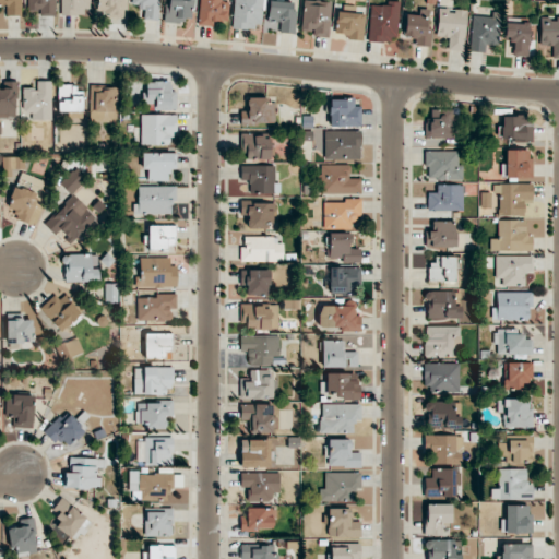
[(7,16),(20,15),(20,0),(0,0),(0,7),(7,7),(7,16)]
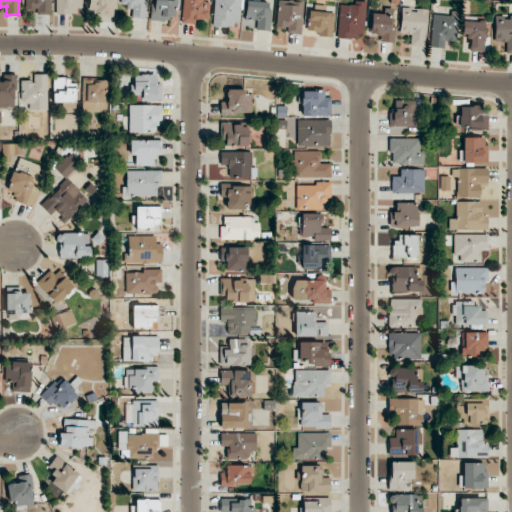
[(25,0),(26,10),(37,10),(37,15),(51,14),(50,0),(25,0)]
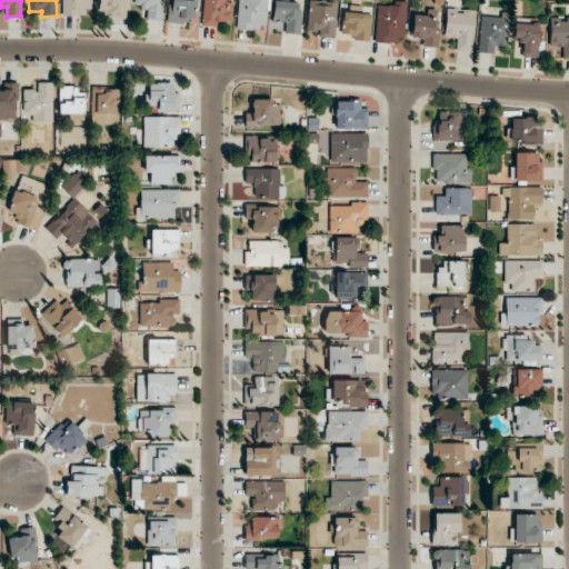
[(62,0),(62,16),(90,16),(90,0),(62,0)]
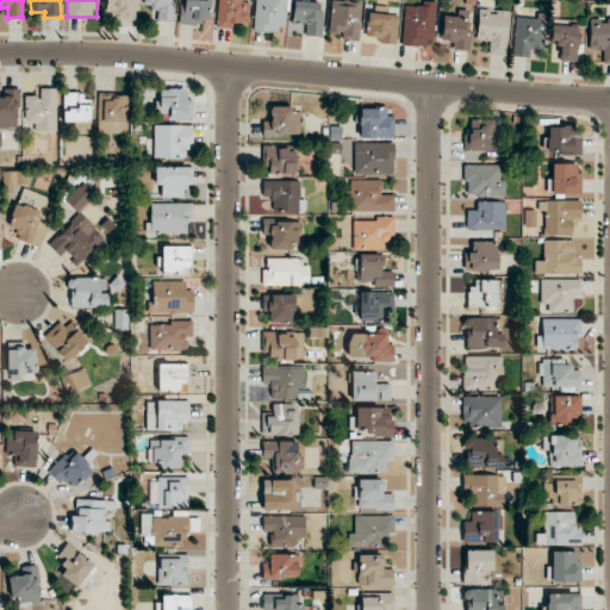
[(135,18),(135,0),(106,0),(106,18),(135,18)]
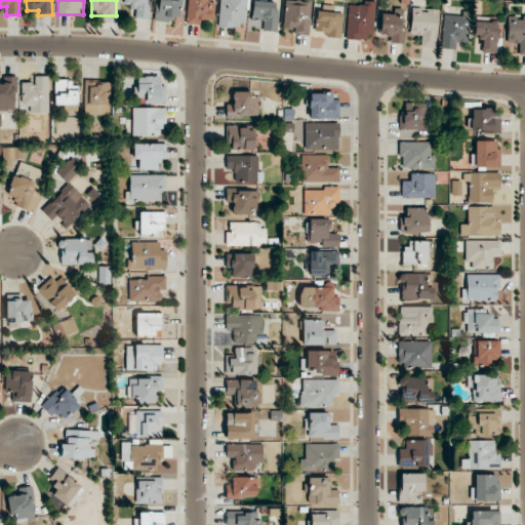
[(124,0),(124,8),(135,8),(134,19),(150,19),(150,0),(124,0)]
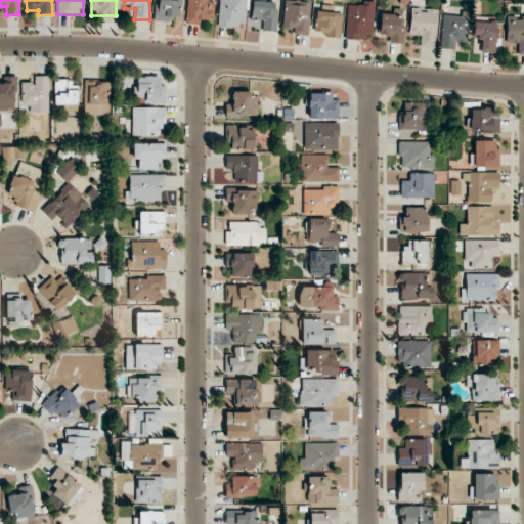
[(157,0),(156,20),(179,23),(180,0),(179,0),(157,0)]
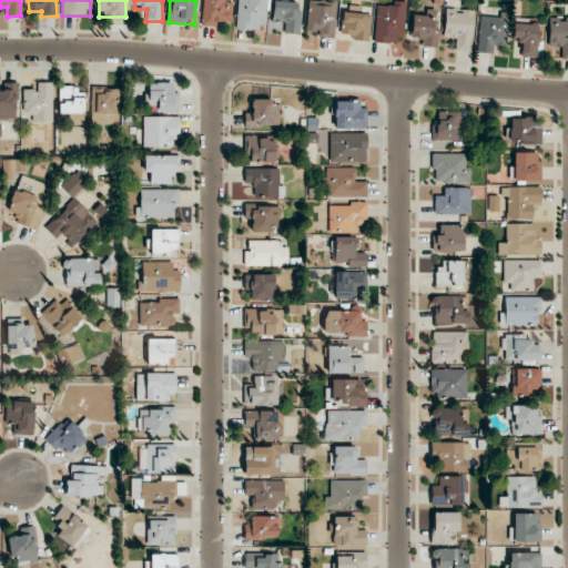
[(203,0),(202,27),(217,27),(217,23),(230,24),(231,10),(224,9),(224,0),(203,0)]
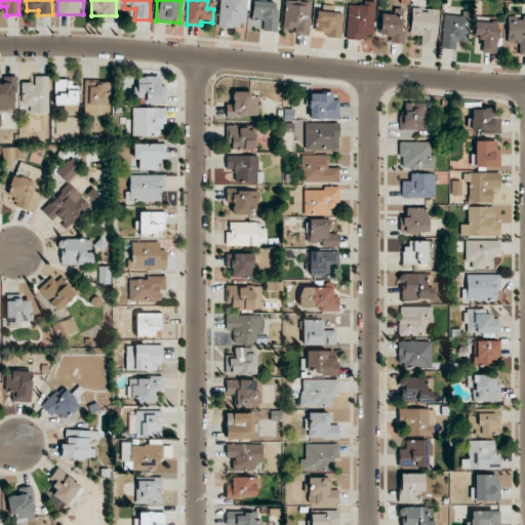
[(246,0),(219,0),(218,28),(245,29),(246,0)]
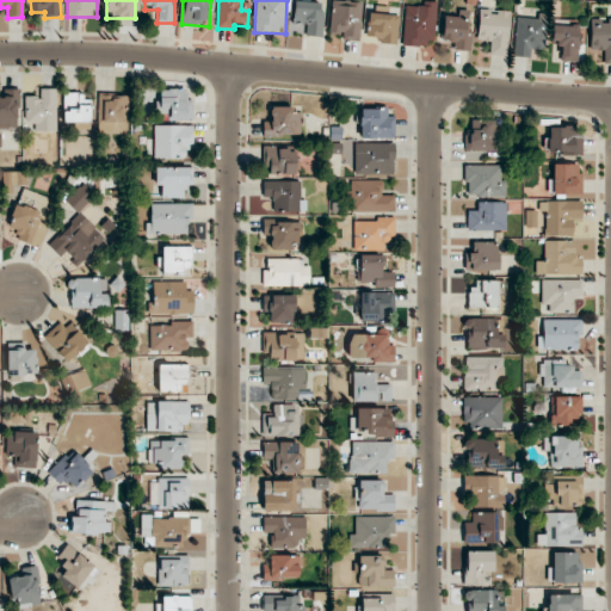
[(332,0),(328,32),(343,34),(341,39),(358,42),(362,4),(335,0),(332,0)]
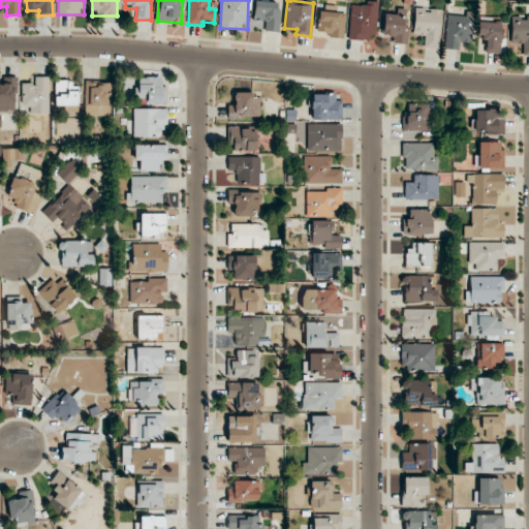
[(278,31),(279,2),(253,1),(252,30),(278,31)]
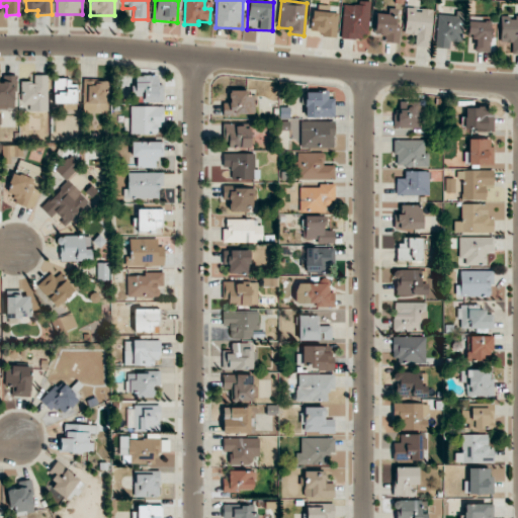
[(342,2),(341,38),(367,39),(368,3),(342,2)]
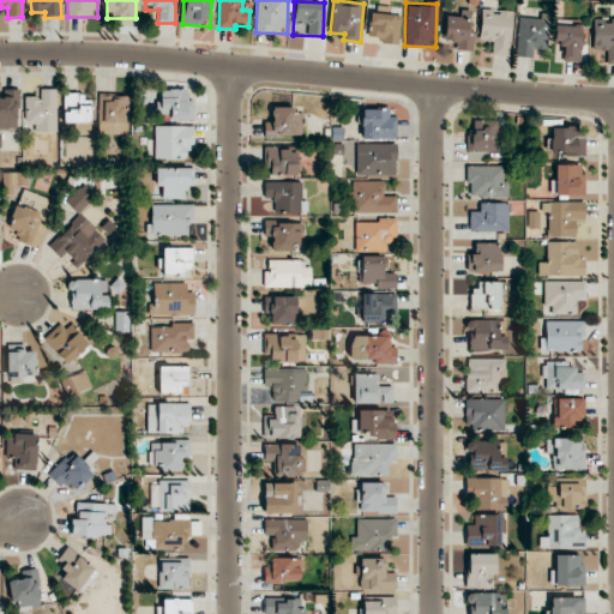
[(492,41),(491,54),(510,56),(513,11),(480,8),(477,40),(492,41)]
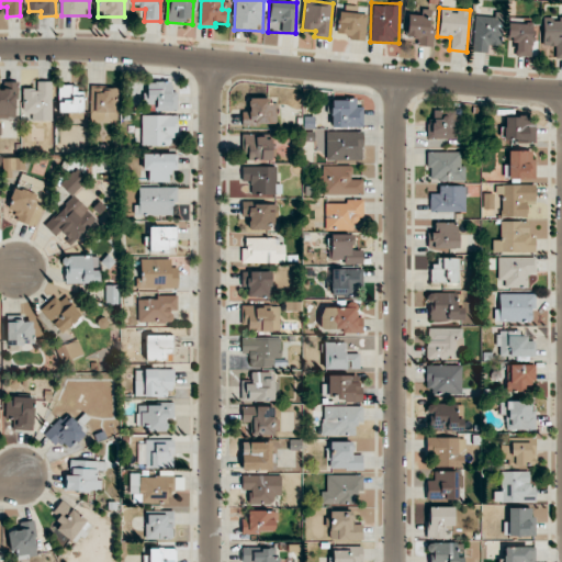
[(338,37),(364,38),(366,13),(338,12),(338,37)]
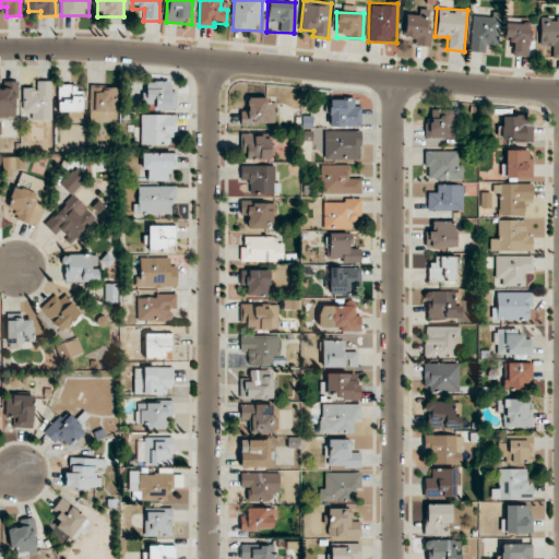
[(403,36),(416,37),(415,46),(429,46),(430,16),(403,15),(403,36)]
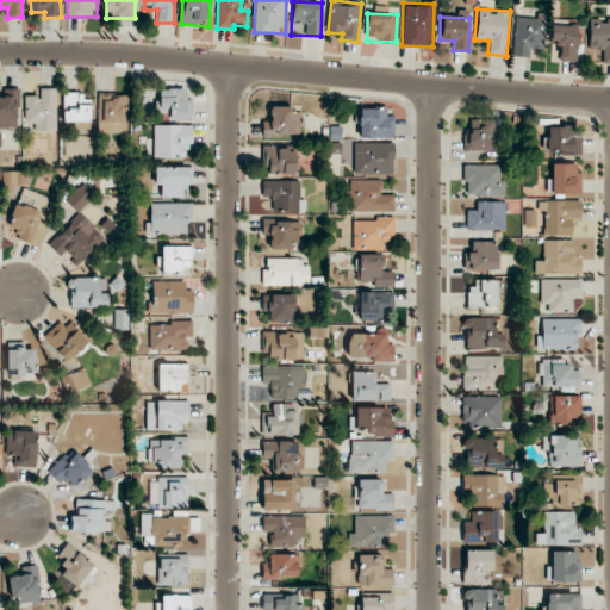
[(530,49),(543,49),(545,18),(514,17),(512,56),(530,57),(530,49)]
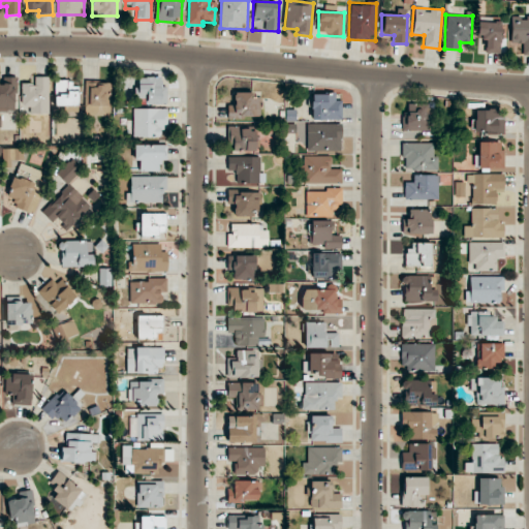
[(510,43),(522,42),(522,55),(528,55),(528,16),(509,17),(510,43)]
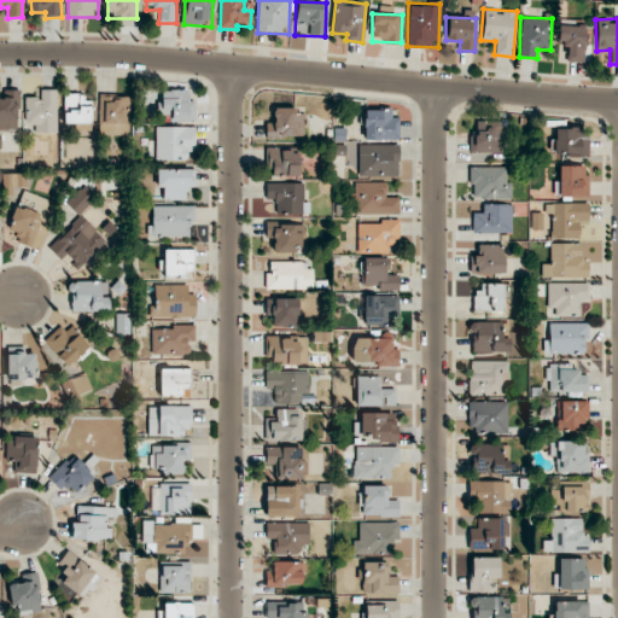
[(586,62),(586,25),(558,25),(558,46),(566,46),(566,62),(586,62)]
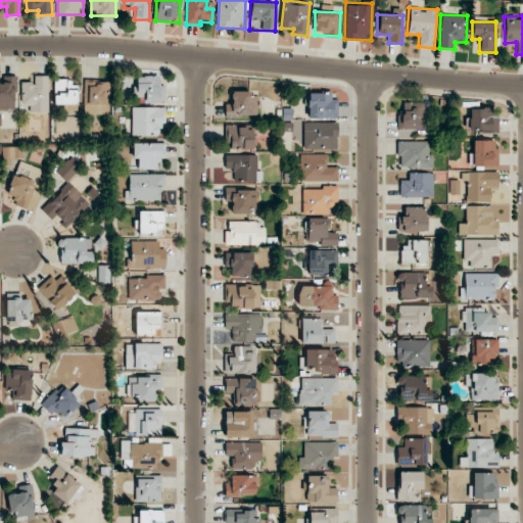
[(48,112),(48,76),(34,76),(34,83),(21,83),(20,105),(30,105),(30,112),(48,112)]
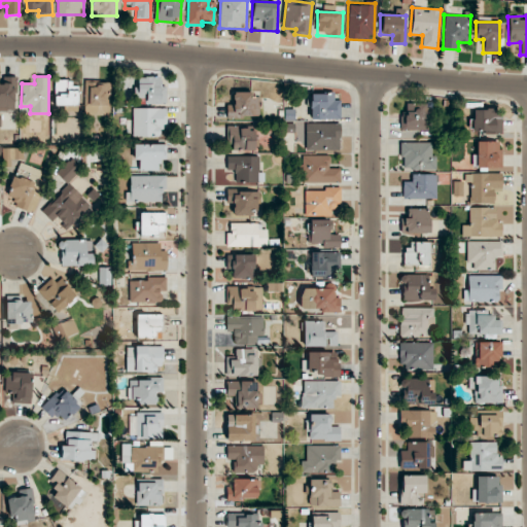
[(0,109),(15,109),(15,77),(1,77),(0,109)]
